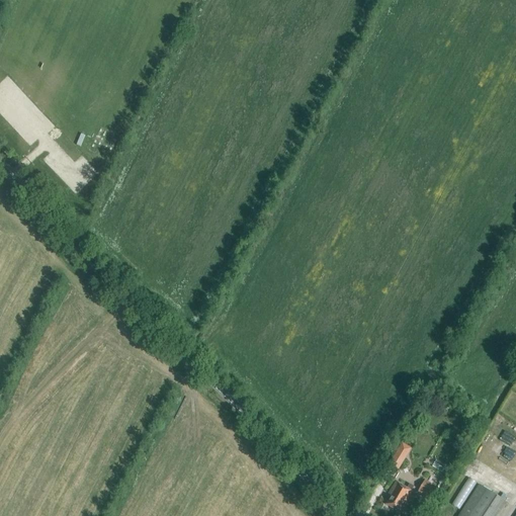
[(402,439),(388,463),(398,469),(412,445),(402,439)]
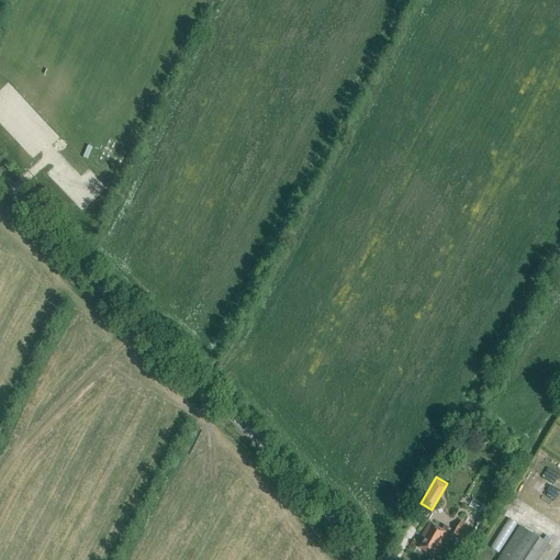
[(482,504),(471,497),(467,504),(478,511),(482,504)]
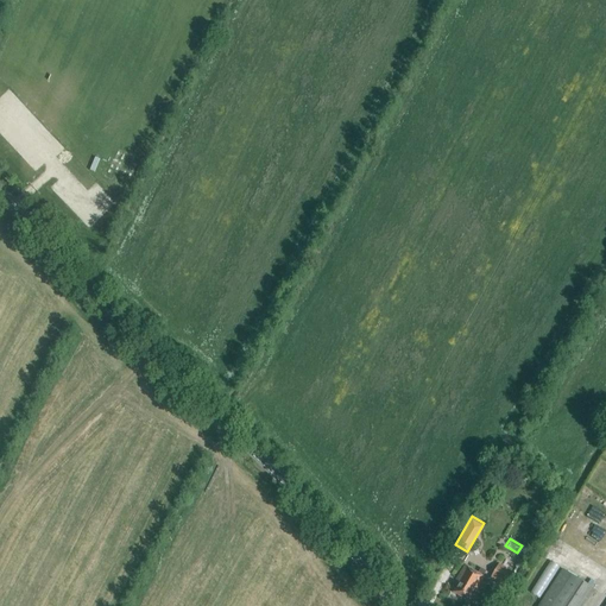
[(503,585),(516,562),(503,554),(498,562),(497,562),(488,576),(503,585)]
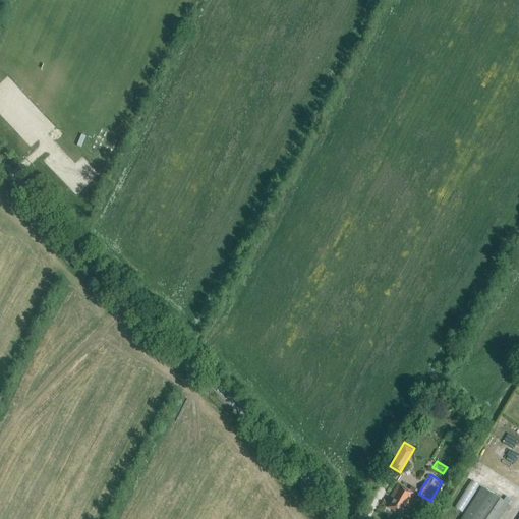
[(405,504),(412,493),(415,487),(410,484),(407,489),(396,482),(389,495),(392,496),(386,505),(398,512),(404,503),(405,504)]
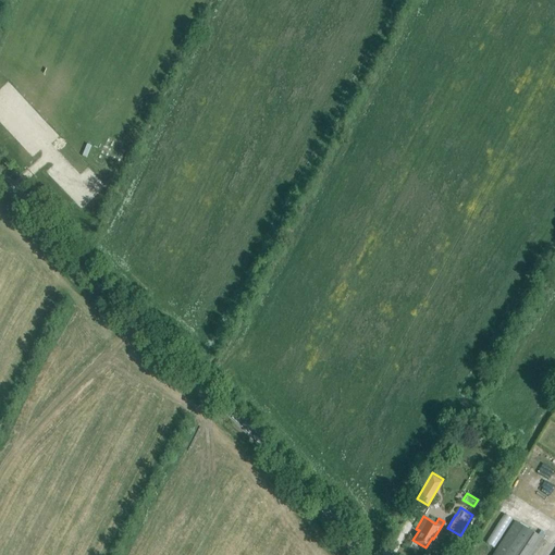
[(513,519),(490,554),(529,554),(541,538),(513,519)]
